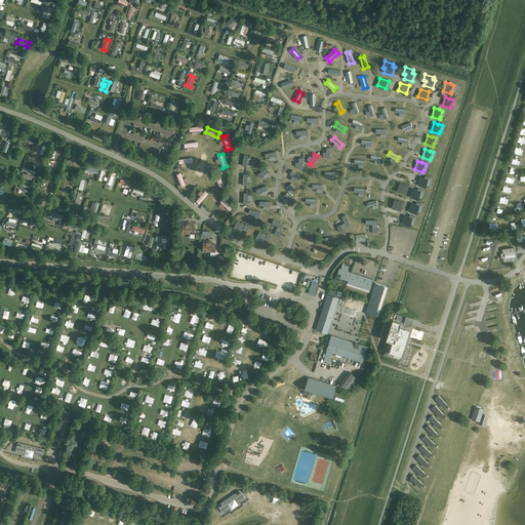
[(373,165),(374,173),(381,172),(380,164),(373,165)]
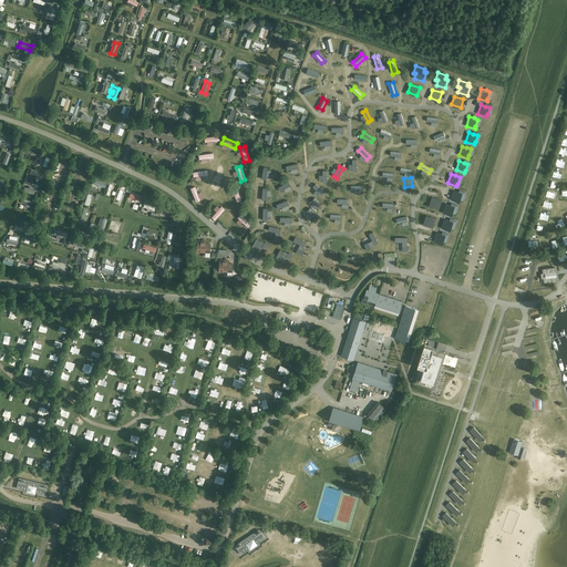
[(288,182),(278,187),(281,192),(291,186),(288,182)]
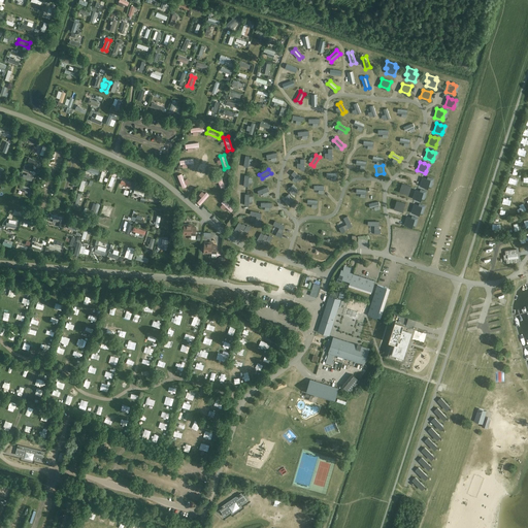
[(291,174),(299,182),(302,178),(294,171),(291,174)]
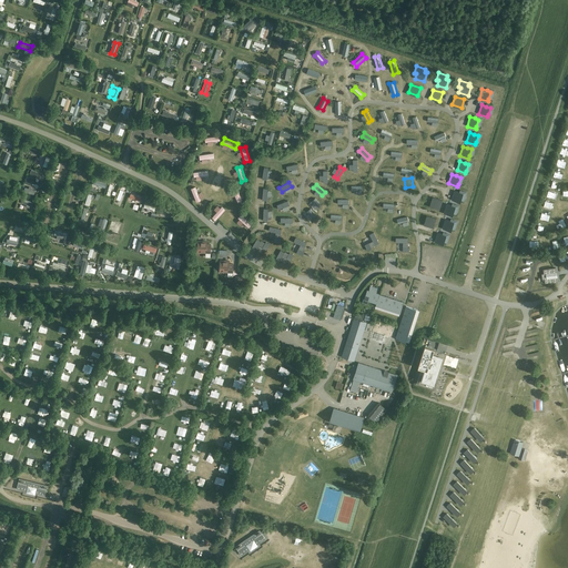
[(237,202),(242,200),(237,186),(233,188),(237,202)]
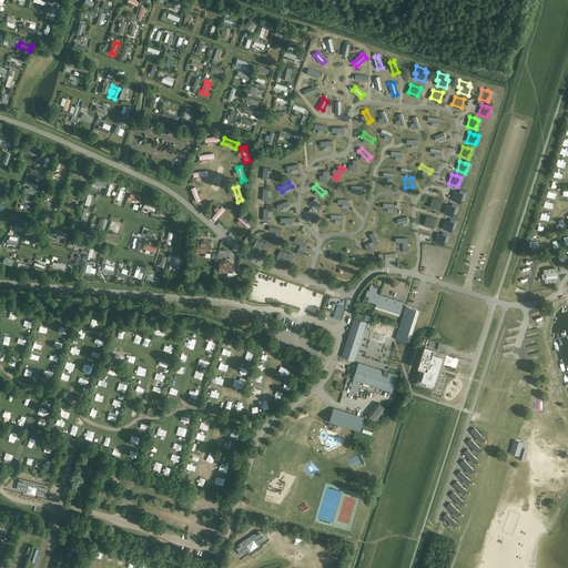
[(463,193),(459,192),(454,191),(452,200),(459,203),(460,201),(463,193)]
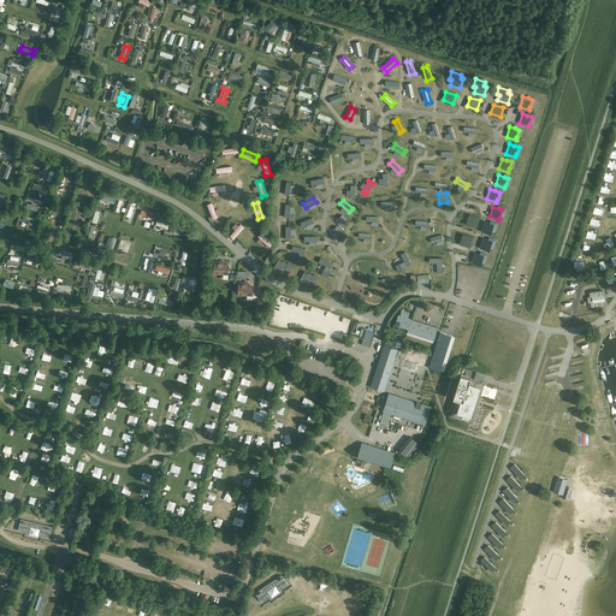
[(466,224),(475,227),(479,218),(468,214),(466,224)]
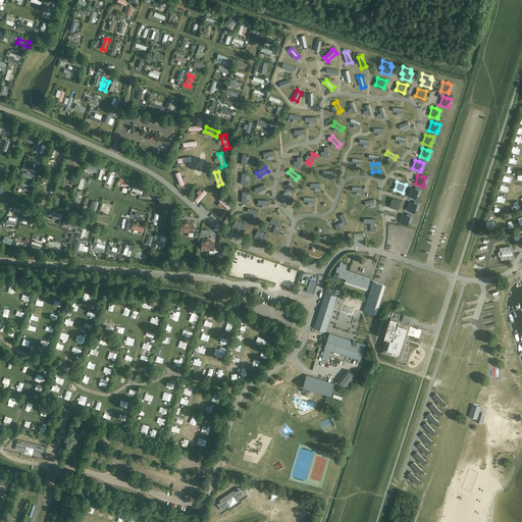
[(286,185),(293,192),(296,189),(290,183),(286,185)]
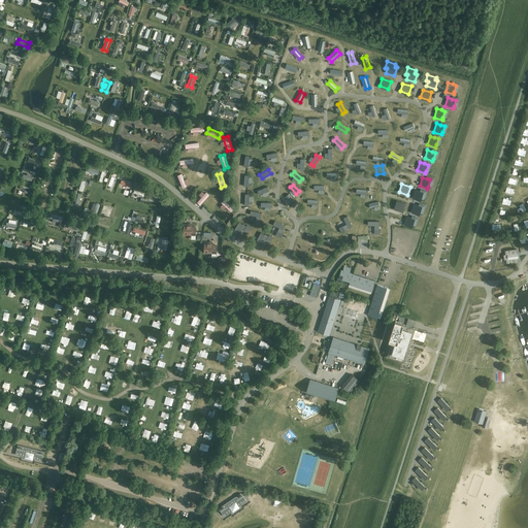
[(423,193),(419,191),(415,190),(413,198),(420,201),(421,199),(423,193)]
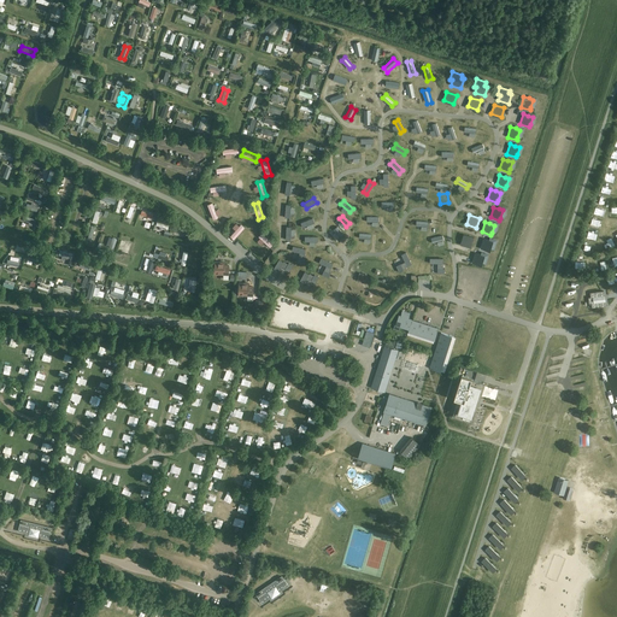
[(241,223),(229,235),(234,240),(246,228),(241,223)]
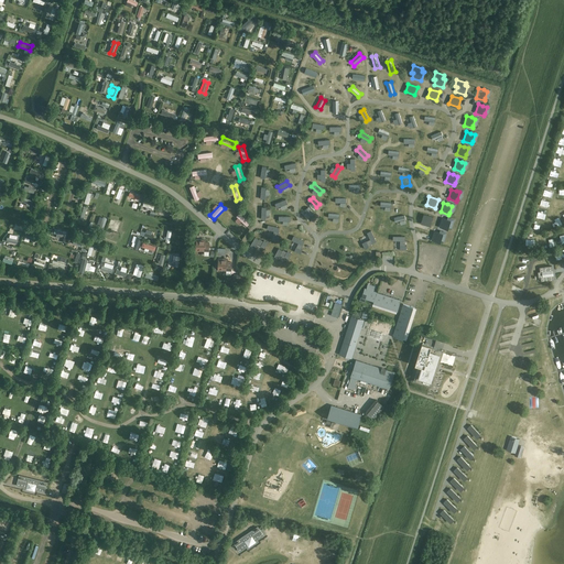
[(314,215),(307,207),(304,210),(311,217),(314,215)]
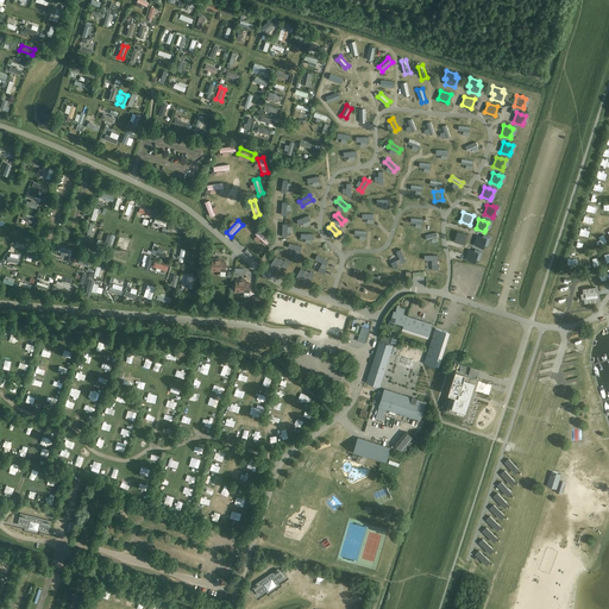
[(262,239),(265,236),(258,228),(255,232),(262,239)]
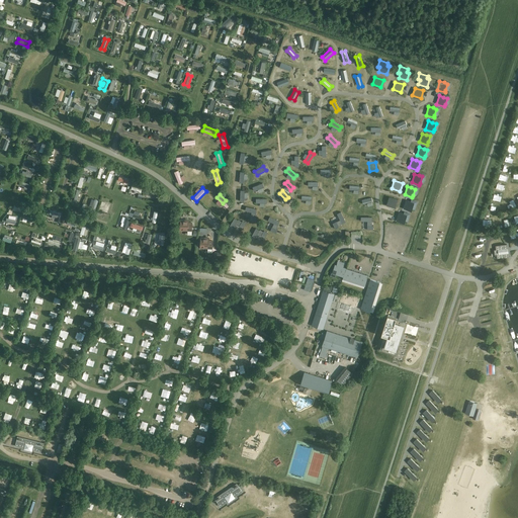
[(352,205),(353,196),(345,195),(344,204),(352,205)]
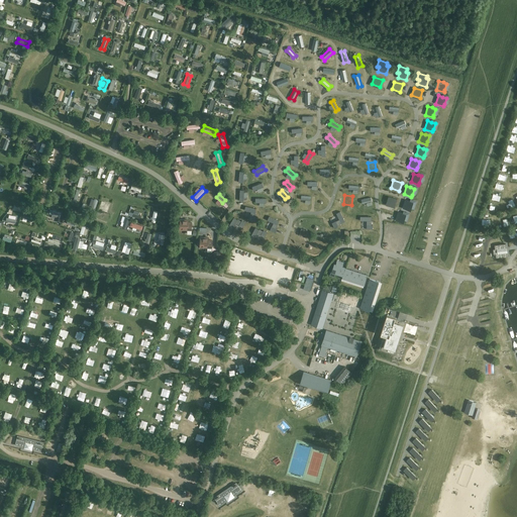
[(394,208),(397,199),(388,197),(386,205),(394,208)]
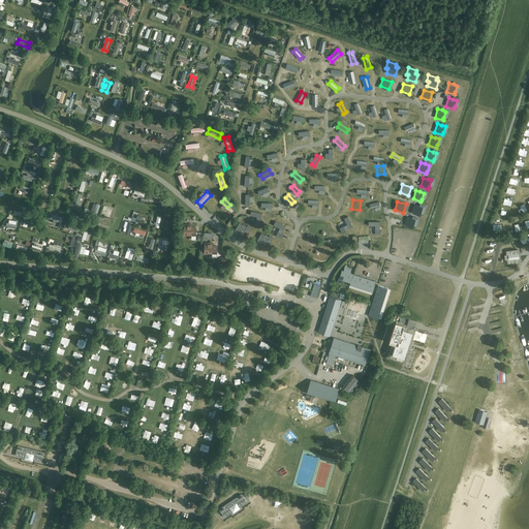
[(419,216),(421,214),(423,207),(418,206),(414,205),(411,214),(419,216)]
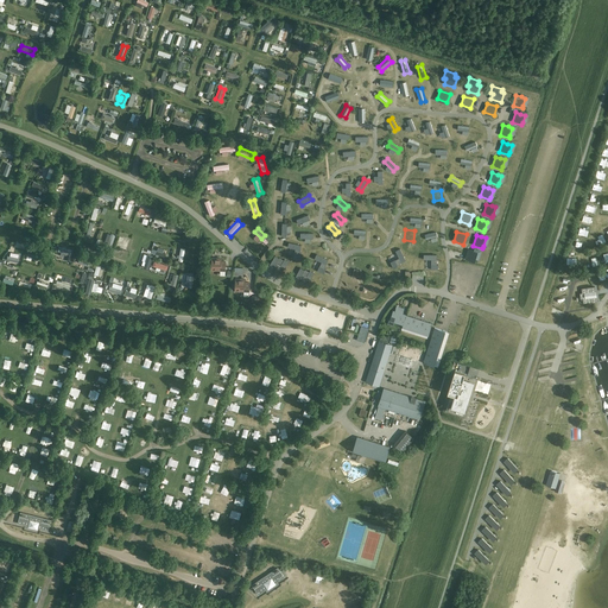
[(401,263),(406,260),(400,249),(396,252),(401,263)]
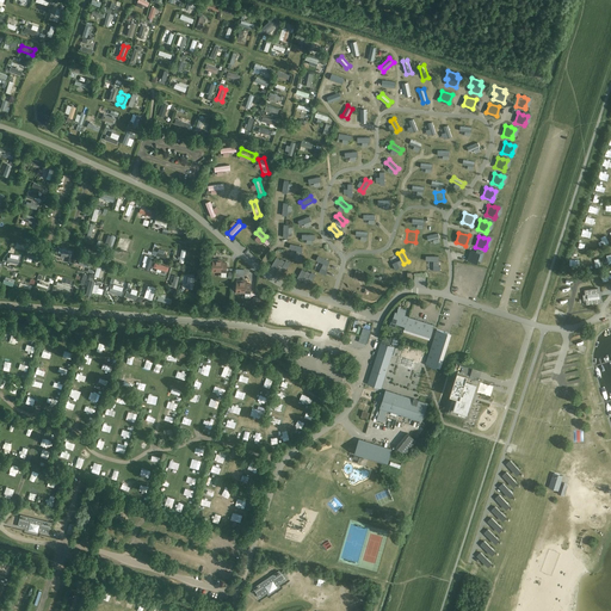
[(475,252),(470,251),(467,260),(476,264),(477,261),(480,253),(475,252)]
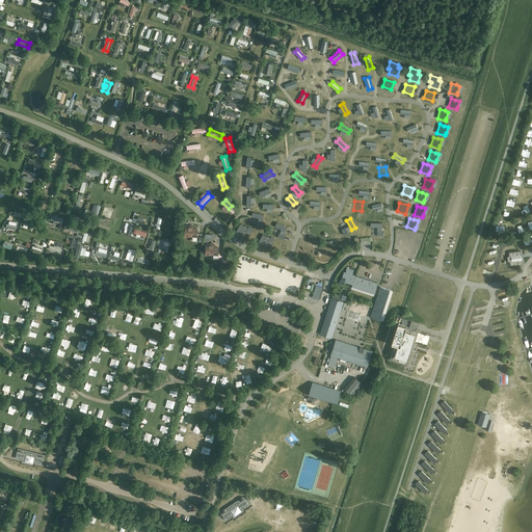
[(287,228),(276,222),(275,227),(285,232),(287,228)]
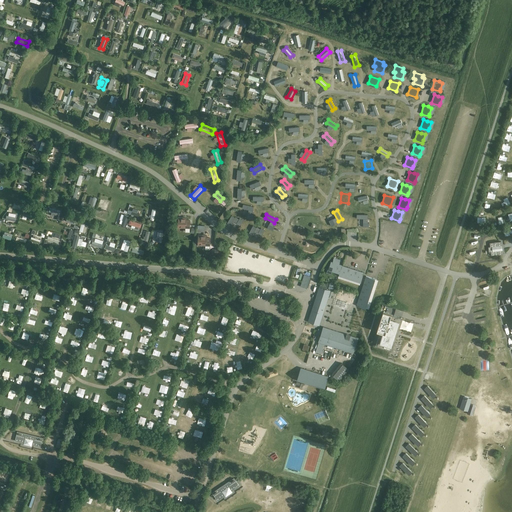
[(232,216),(226,225),(230,227),(236,218),(232,216)]
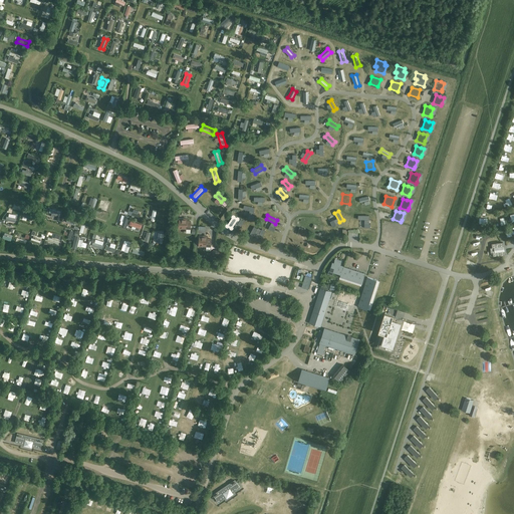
[(179,228),(183,229),(191,229),(191,222),(187,221),(187,219),(179,218),(179,228)]
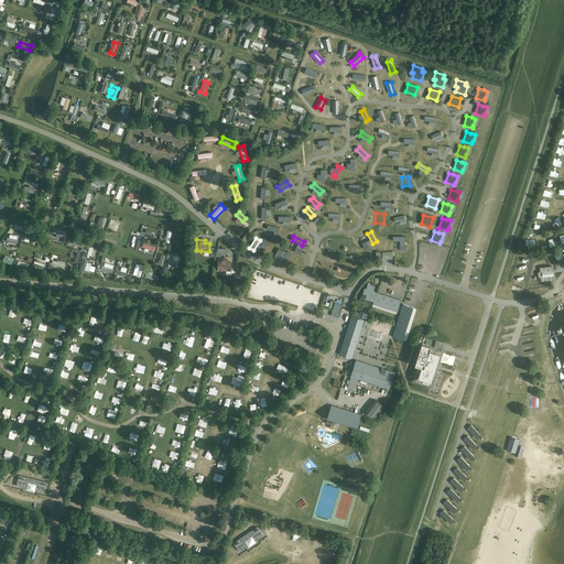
[(156,246),(143,242),(142,248),(154,251),(156,246)]
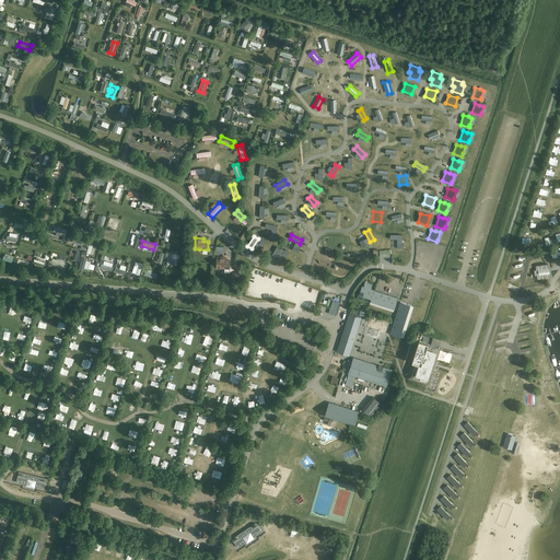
[(11,254),(15,255),(16,251),(12,249),(13,247),(7,245),(4,255),(10,256),(11,254)]
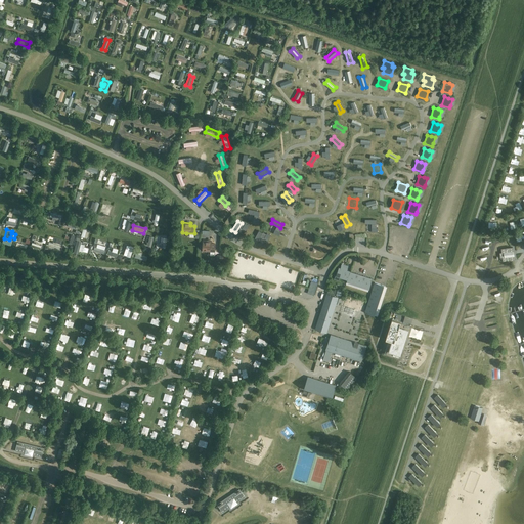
[(259,231),(253,241),(257,243),(263,233),(259,231)]
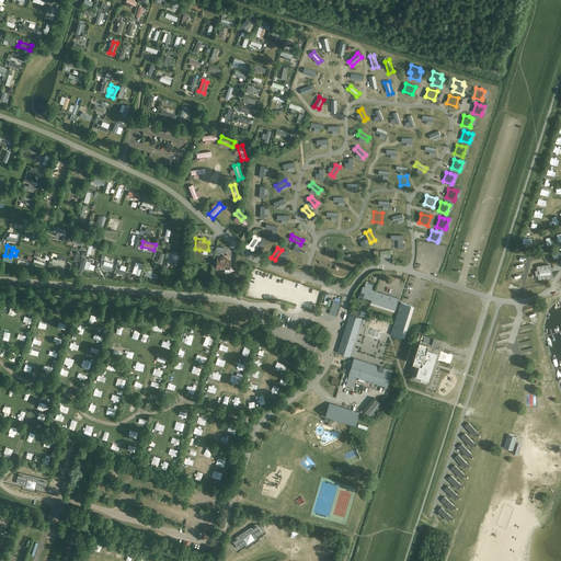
[(515,260),(519,261),(519,262),(523,263),(525,256),(517,254),(515,260)]
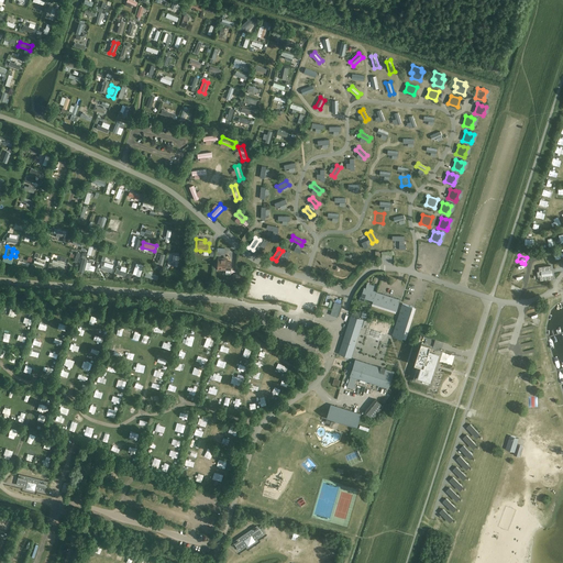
[(218,269),(225,269),(231,271),(231,262),(227,262),(227,258),(218,258),(218,269)]
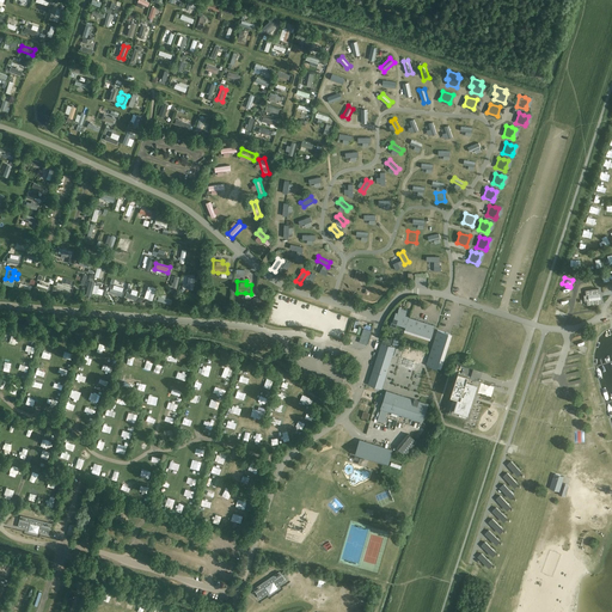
[(600,304),(600,299),(599,299),(598,293),(599,293),(599,288),(586,291),(586,295),(583,295),(585,301),(587,300),(587,305),(600,304)]
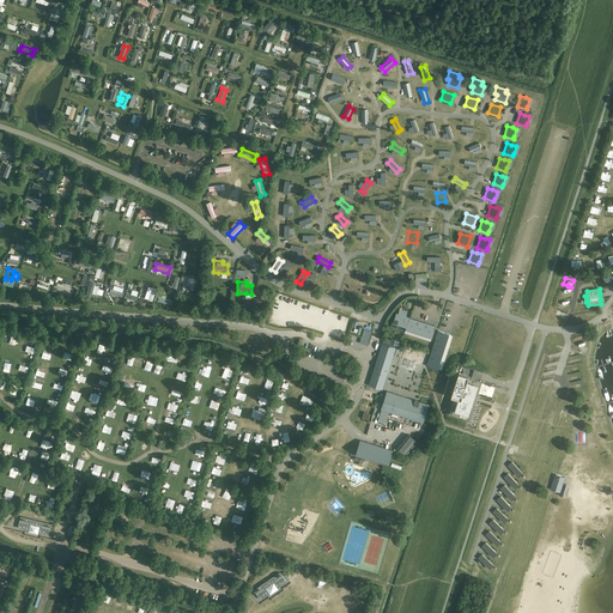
[(173,301),(159,297),(157,302),(171,307),(173,301)]
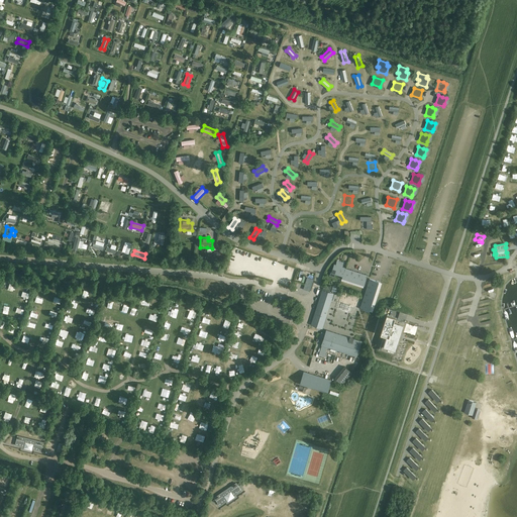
[(345,269),(345,268),(342,267),(343,265),(336,263),(336,265),(334,265),(332,272),(331,271),(329,276),(334,277),(335,274),(342,276),(345,269)]
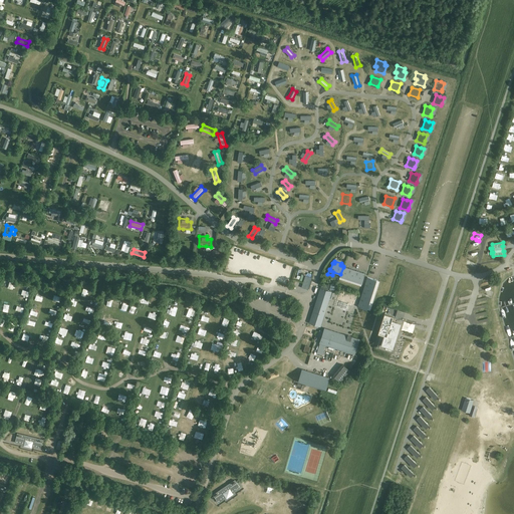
[(305,275),(301,287),(308,289),(311,277),(305,275)]
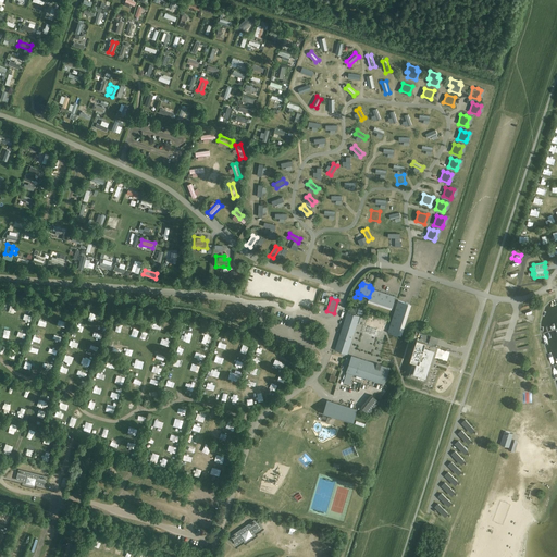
[(53,309),(50,318),(58,320),(60,312),(53,309)]
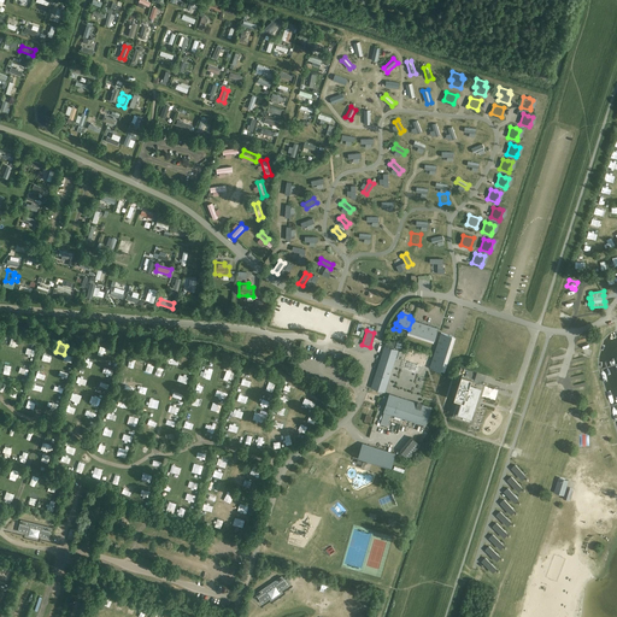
[(51,356),(54,350),(46,346),(42,351),(51,356)]
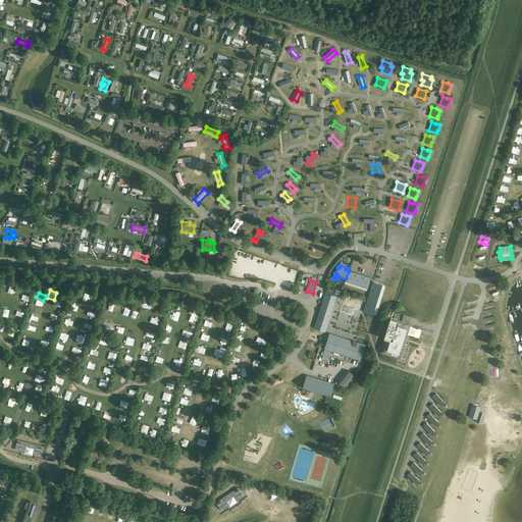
[(325,293),(320,309),(331,312),(336,297),(325,293)]
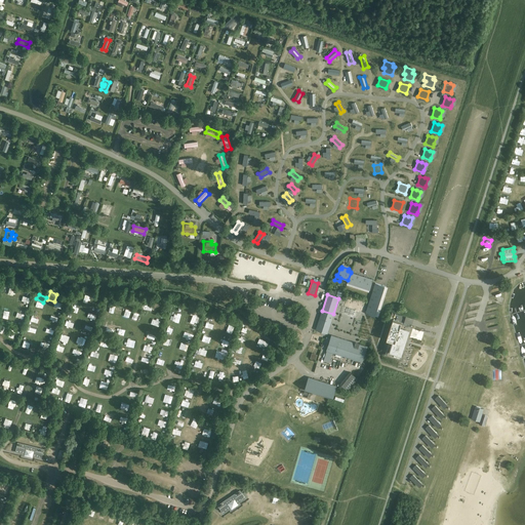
[(331,322),(333,314),(322,311),(319,318),(322,319),(319,328),(326,331),(329,321),(331,322)]
